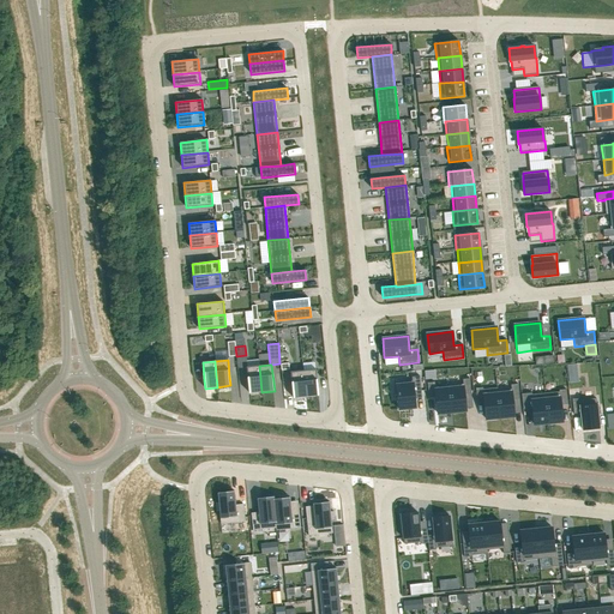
[(259,366),(246,367),(248,385),(250,393),(262,392),(259,366)]
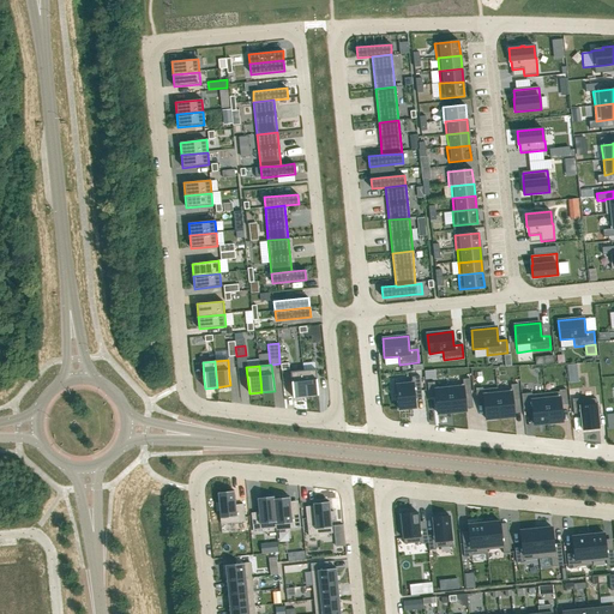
[(315,369),(304,371),(306,397),(318,396),(318,387),(315,369)]
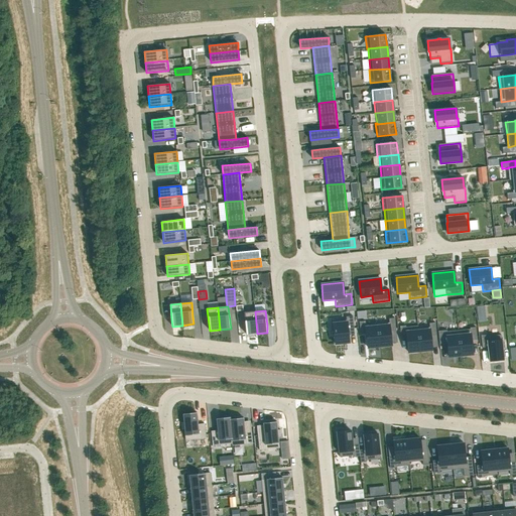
[(255,311),(244,312),(246,328),(246,335),(257,334),(255,311)]
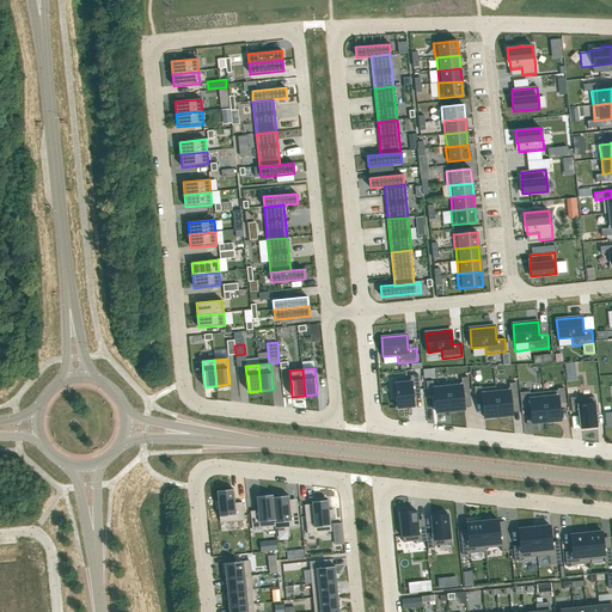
[(395,385),(392,385),(393,392),(396,392),(397,408),(414,407),(412,391),(420,390),(418,375),(410,375),(410,379),(395,381),(395,385)]
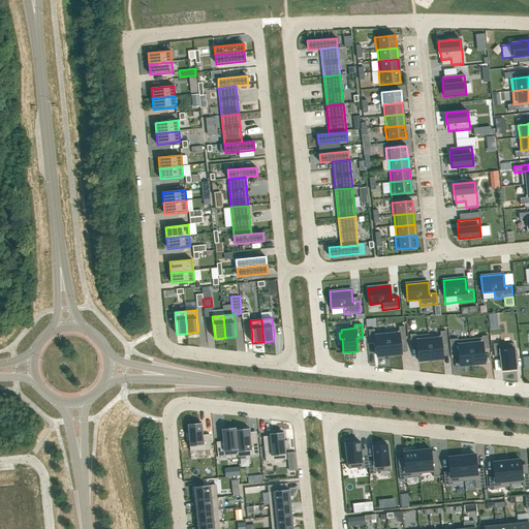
[(399,331),(386,332),(389,355),(401,353),(400,340),(406,339),(404,327),(398,327),(399,331)]
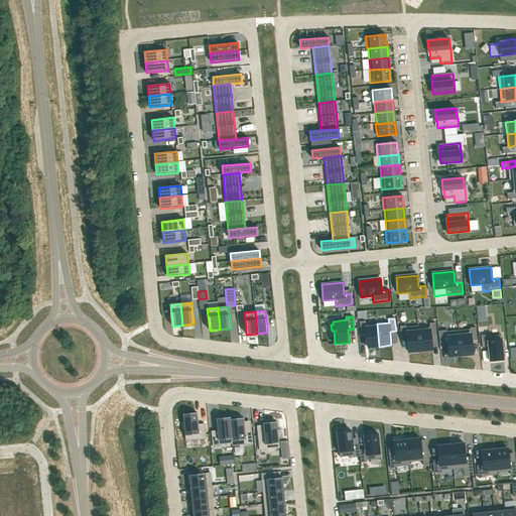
[(365,321),(359,321),(360,335),(366,334),(368,348),(379,347),(377,324),(366,325),(365,321)]
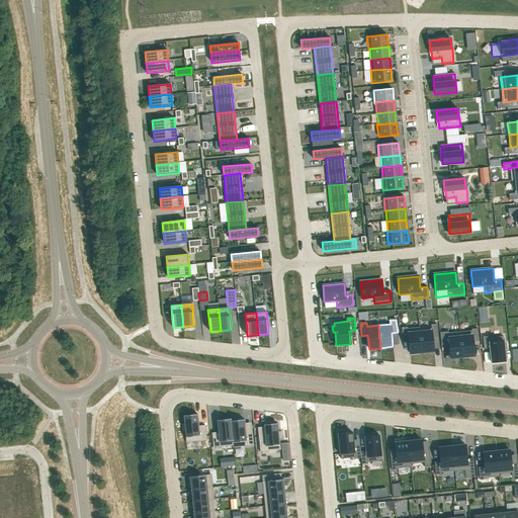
[(420,327),(419,327),(422,352),(434,351),(432,337),(438,337),(437,324),(431,325),(431,329),(420,330),(420,327)]
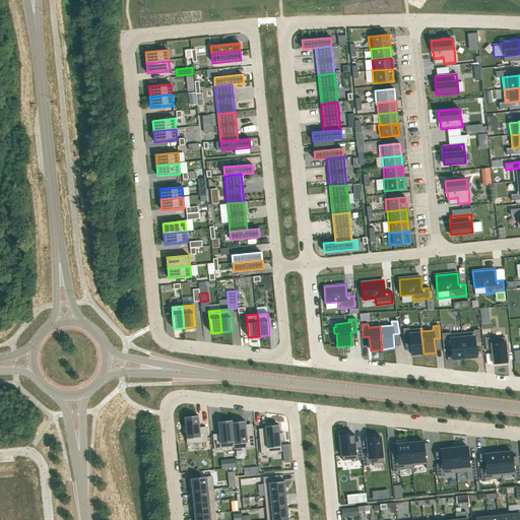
[(408,328),(402,329),(404,341),(410,341),(411,354),(424,353),(420,328),(409,330),(408,328)]
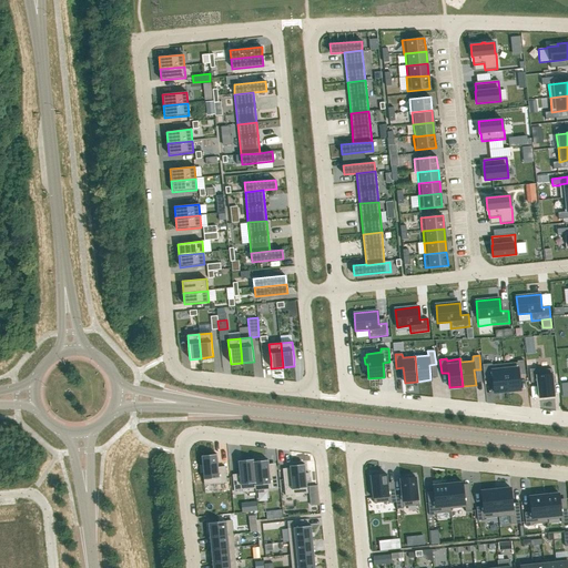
[(517,363),(504,364),(507,392),(520,391),(518,375),(525,374),(524,361),(517,361),(517,363)]
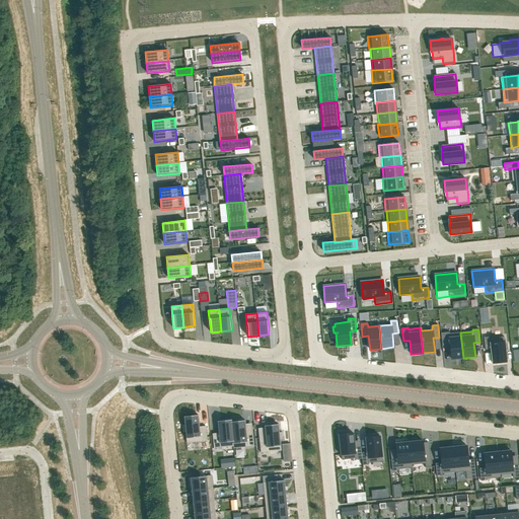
[(449,332),(441,334),(442,346),(450,345),(451,359),(463,358),(460,332),(449,334),(449,332)]
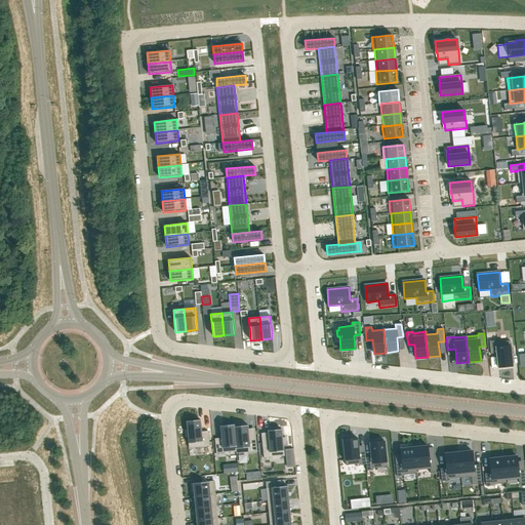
[(496,340),(489,341),(490,354),(496,354),(497,368),(513,366),(511,355),(513,355),(513,349),(511,349),(510,340),(496,342),(496,340)]
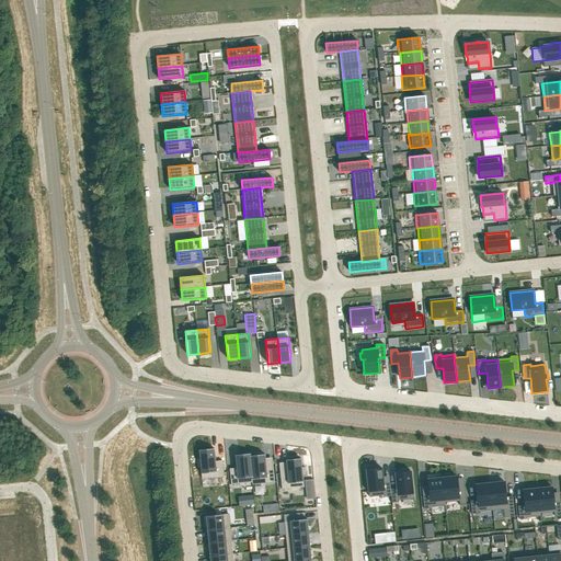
[(199,459),(197,459),(197,467),(201,467),(202,479),(224,477),(222,460),(215,461),(214,448),(198,450),(199,459)]
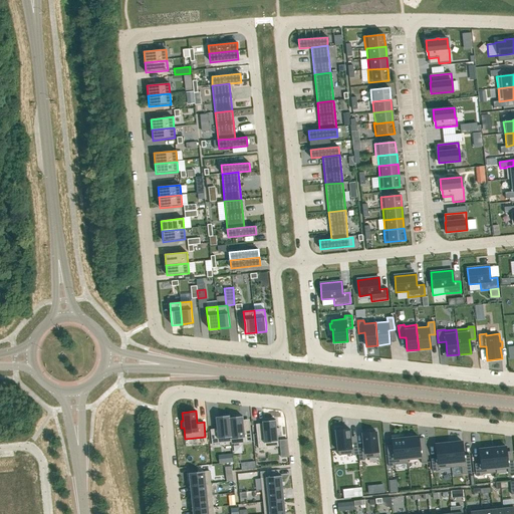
[(230,418),(229,418),(232,442),(231,442),(231,444),(252,442),(250,428),(244,428),(243,417),(240,417),(240,415),(233,415),(234,418),(230,418)]
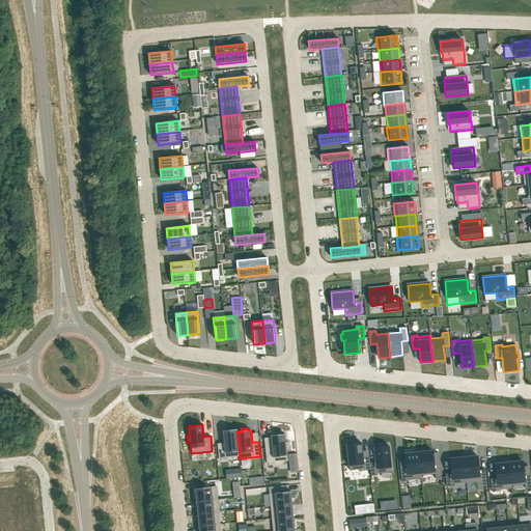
[(223,443),(217,444),(219,458),(239,456),(240,456),(236,431),(238,431),(236,429),(222,430),(223,443)]
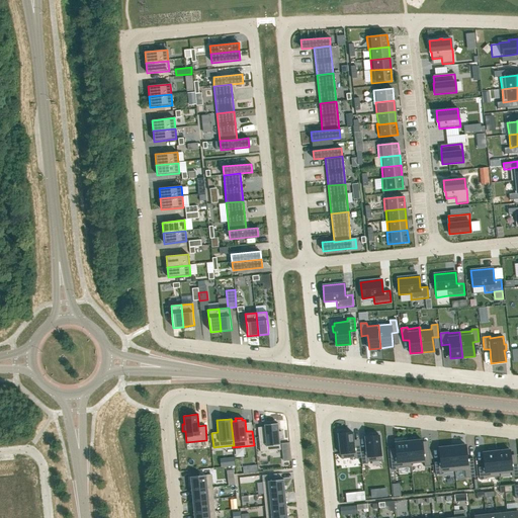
[(265,437),(258,437),(260,452),(280,450),(279,439),(282,438),(281,431),(278,432),(278,423),(266,425),(263,425),(265,437)]
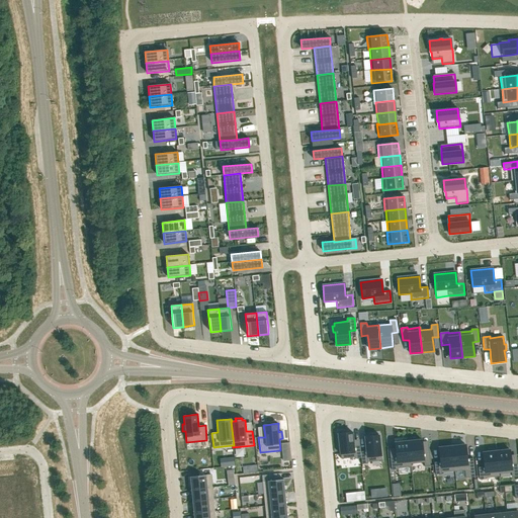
[(339,434),(338,434),(341,459),(354,457),(355,459),(361,458),(360,451),(360,445),(353,446),(352,432),(346,433),(346,431),(339,432),(339,434)]
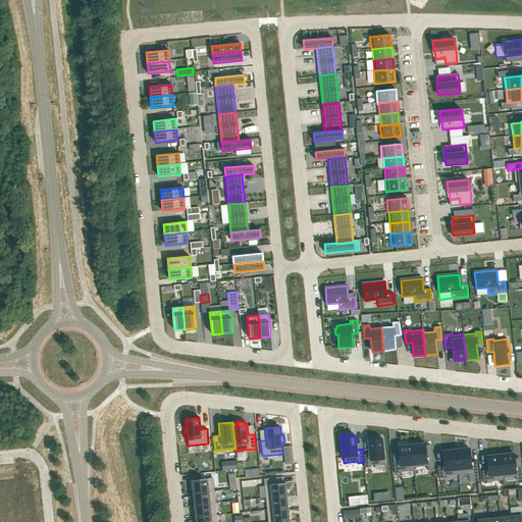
[(363,455),(364,462),(364,468),(370,467),(370,466),(384,464),(382,438),(381,438),(381,437),(373,437),(374,439),(368,440),(369,455),(363,455)]
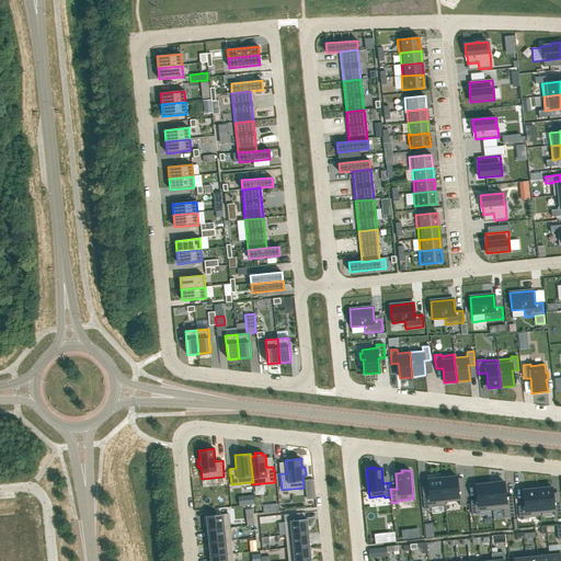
[(428,494),(423,495),(424,510),(432,508),(431,506),(445,505),(445,503),(442,476),(435,477),(435,479),(427,480),(428,494)]
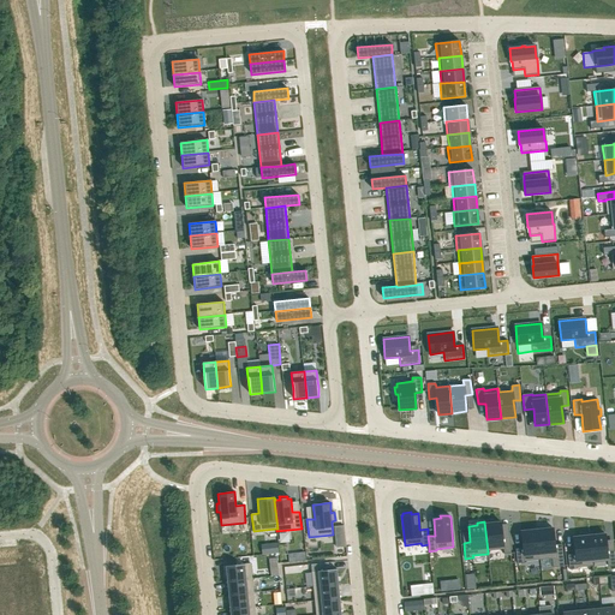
[(491,521),(484,521),(488,551),(503,549),(503,554),(511,554),(509,538),(502,539),(501,523),(491,524),(491,521)]
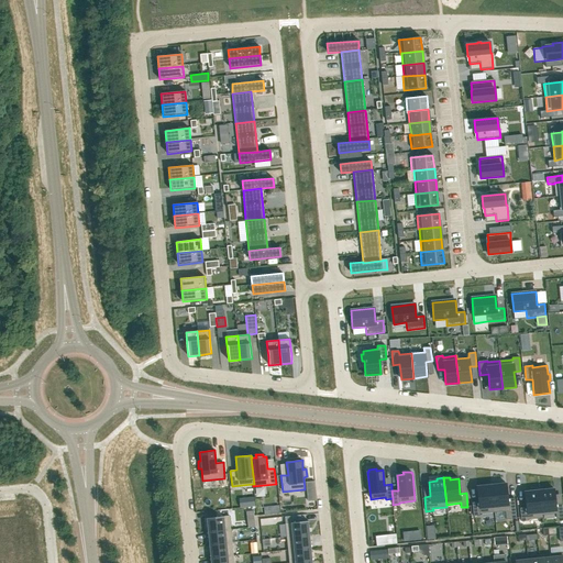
[(315,482),(306,482),(308,501),(317,500),(315,482)]
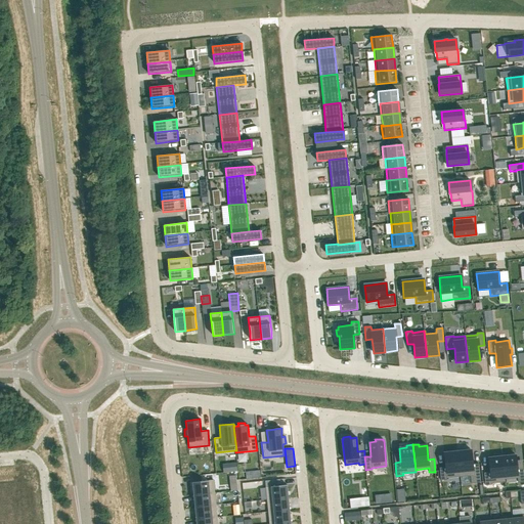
[(445,467),(439,468),(440,480),(446,480),(446,478),(460,477),(457,449),(451,450),(451,452),(443,453),(445,467)]
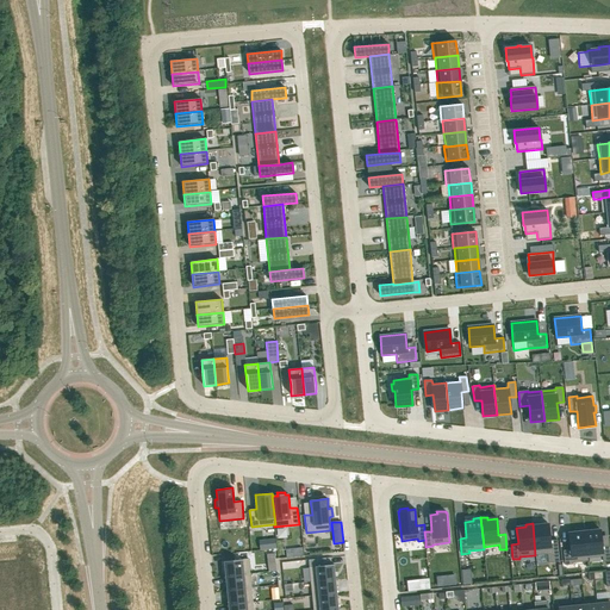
[(540,523),(533,523),(535,555),(547,554),(548,562),(559,561),(556,540),(551,541),(548,524),(540,524),(540,523)]
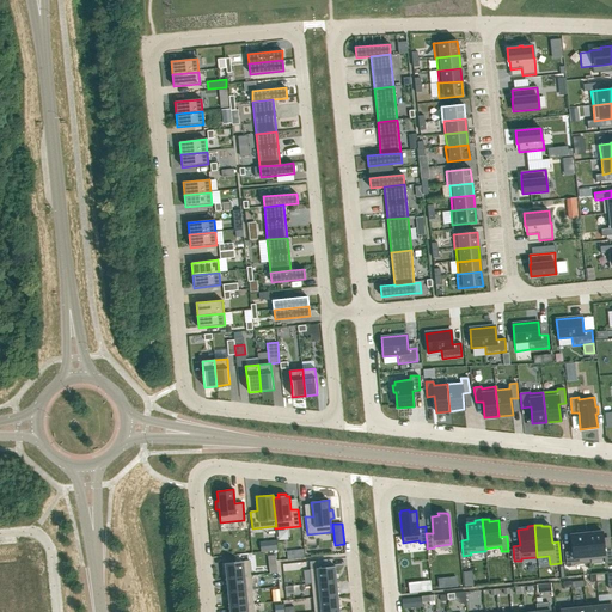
[(571,551),(565,552),(567,567),(574,567),(574,564),(589,563),(589,560),(586,531),(579,532),(579,534),(570,534),(571,551)]
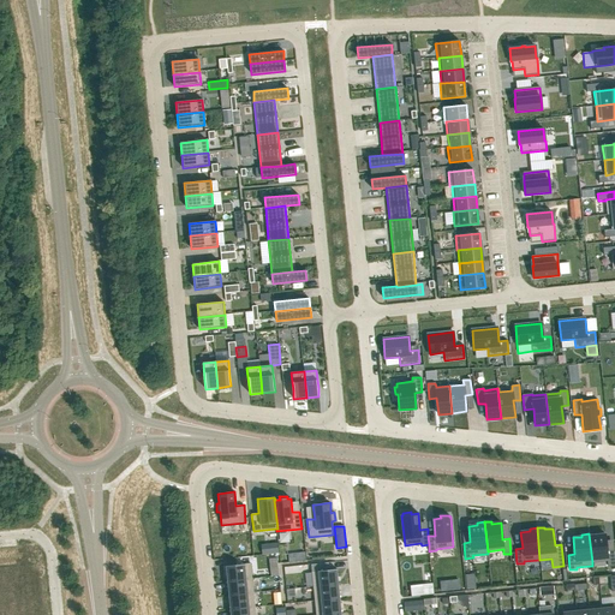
[(596,533),(589,533),(592,562),(607,561),(608,566),(614,565),(614,561),(614,550),(607,550),(605,535),(596,535),(596,533)]
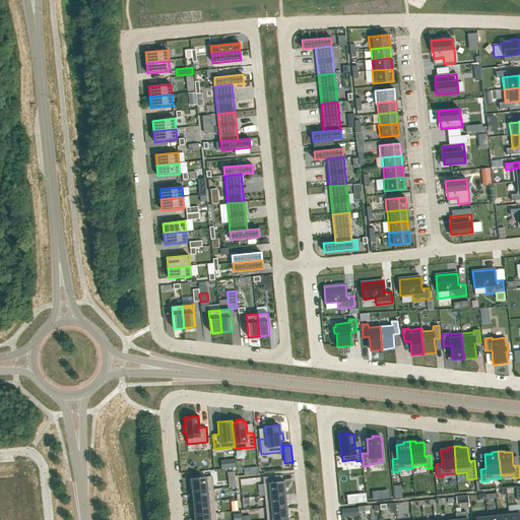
[(211,476),(190,478),(192,492),(213,490),(211,476)]
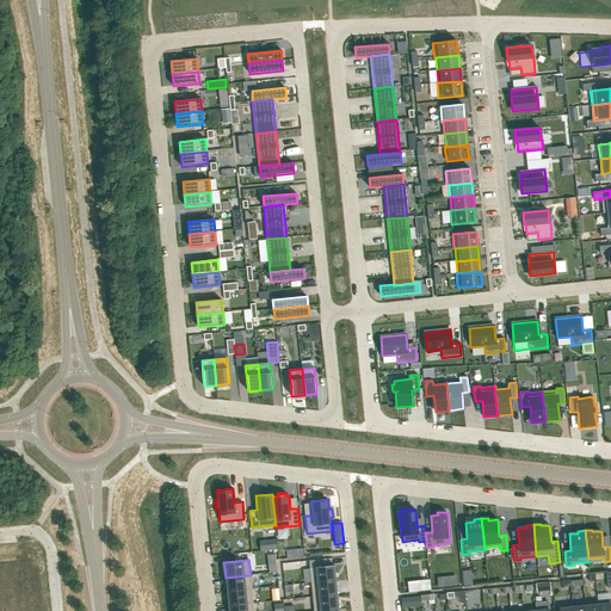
[(325,560),(309,561),(309,568),(312,582),(337,580),(334,566),(325,567),(325,560)]
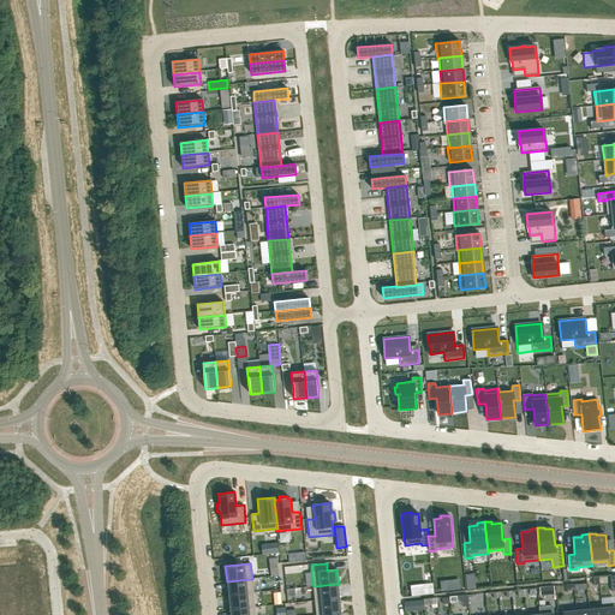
[(252,579),(227,581),(228,596),(254,593),(252,579)]
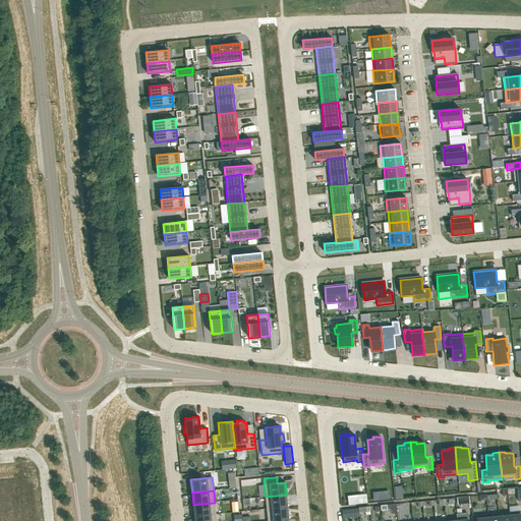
[(287,495),(266,497),(267,509),(288,507),(287,495)]
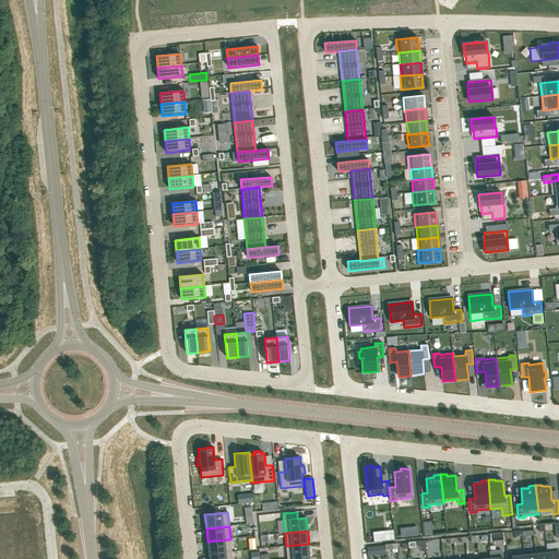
[(230,539),(207,542),(209,555),(232,551),(230,539)]
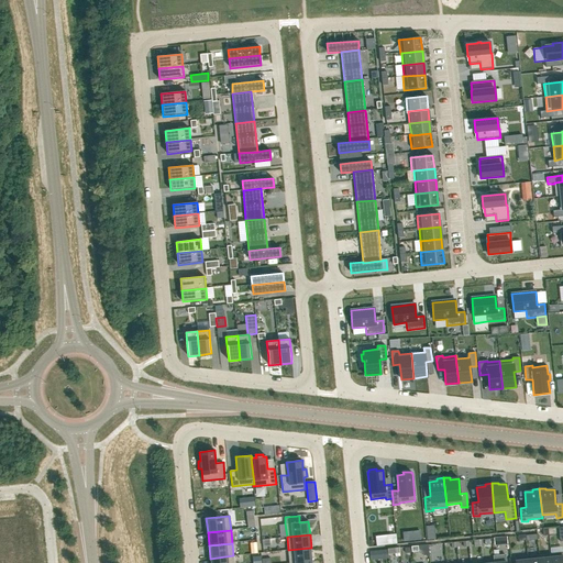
[(311,548),(288,550),(288,562),(291,562),(312,561),(311,548)]
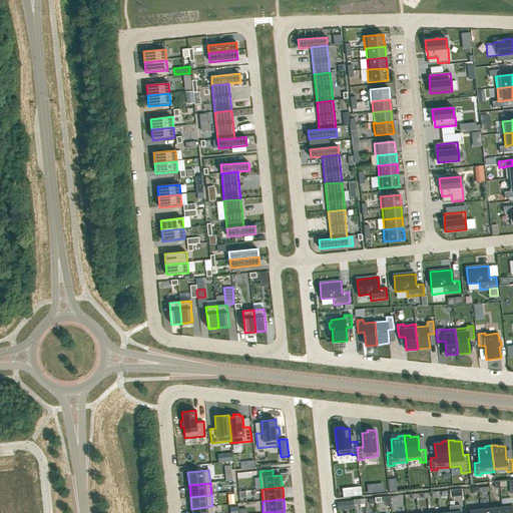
[(353,500),(345,501),(346,511),(354,510),(354,506),(353,500)]
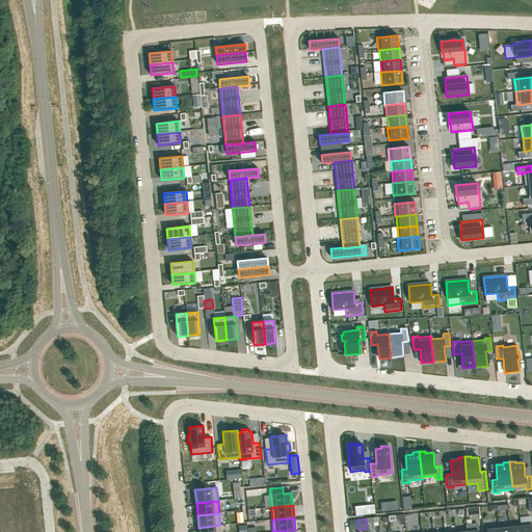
[(531,531),(531,522),(520,524),(520,525),(521,525),(521,531),(531,531)]
